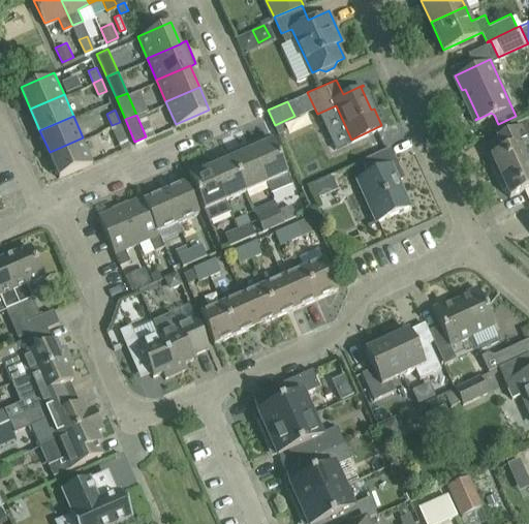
[(502,147),(490,152),(494,160),(491,161),(497,174),(528,159),(528,145),(528,144),(528,119),(515,125),(496,134),(497,135),(502,147)]
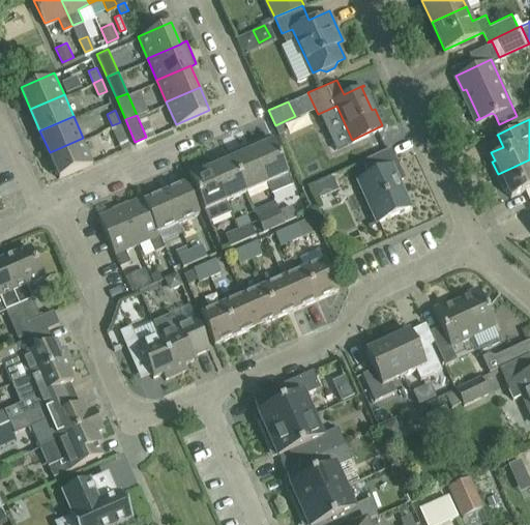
[(125,134),(120,122),(112,125),(117,137),(125,134)]
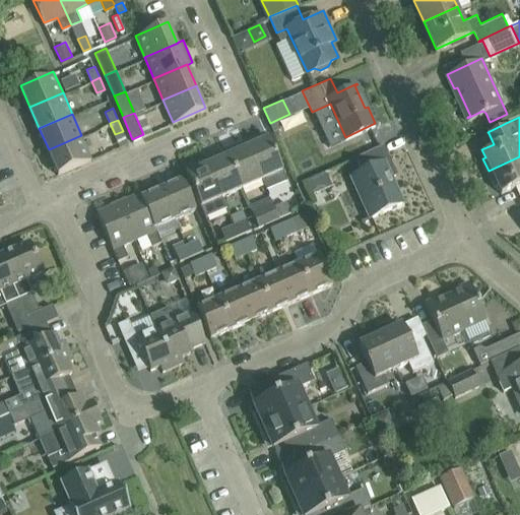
[(286,179),(268,135),(259,139),(256,134),(245,138),(262,177),(267,187),(286,179)]
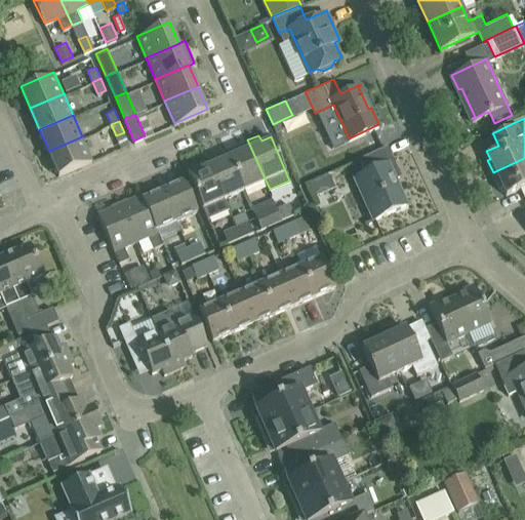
[(91,159),(82,136),(49,151),(58,173),(91,159)]
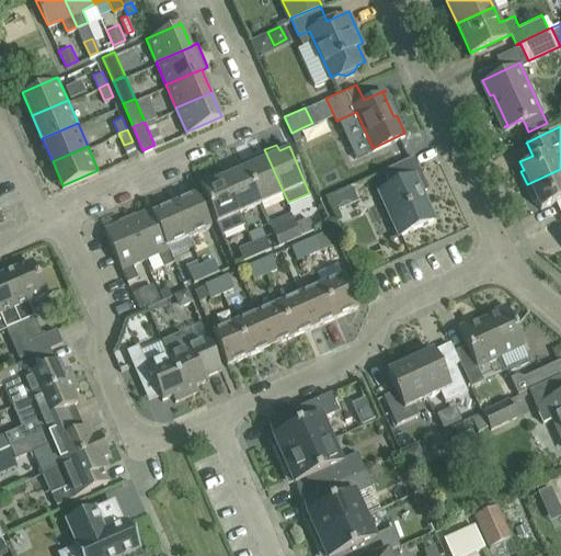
[(283,191),(264,149),(251,156),(254,161),(245,165),(243,159),(242,159),(260,201),(283,191)]
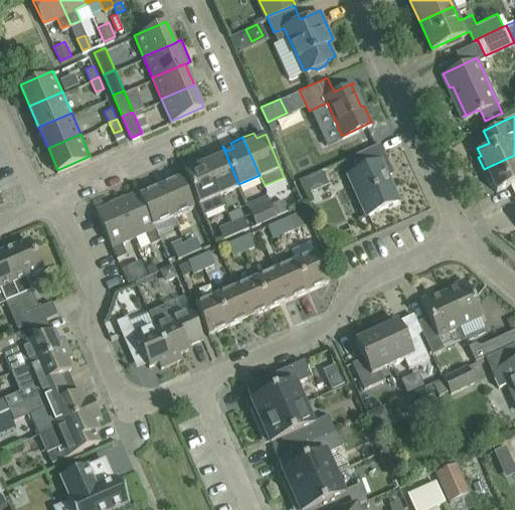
[(397,199),(385,173),(393,170),(380,141),(361,149),(351,153),(358,167),(349,171),(359,194),(367,213),(397,199)]
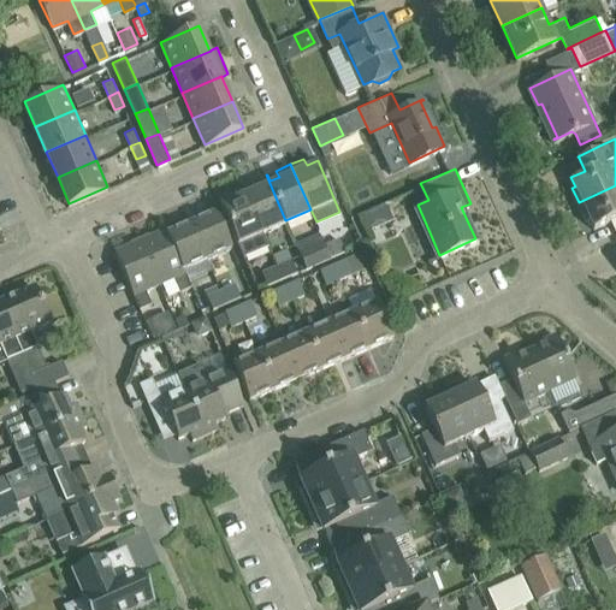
[(285,220),(266,175),(268,182),(259,185),(256,179),(243,185),(262,230),(285,220)]
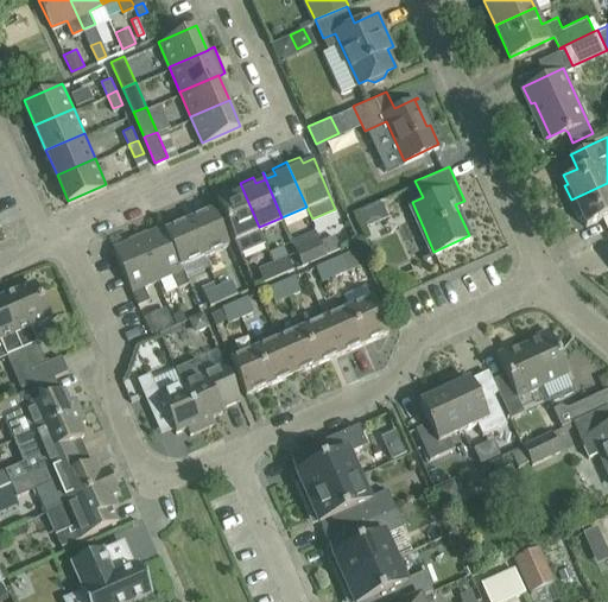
[(265,240),(259,227),(240,183),(226,189),(228,195),(217,200),(240,252),(265,240)]
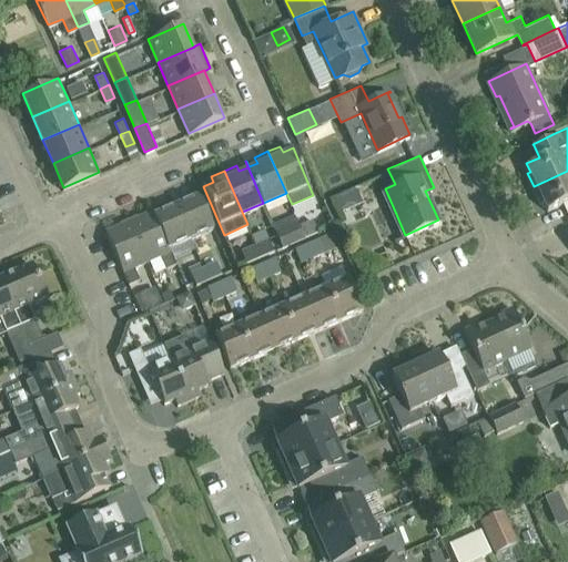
[(567,171),(534,186),(540,202),(544,200),(547,208),(563,202),(567,198),(567,171)]
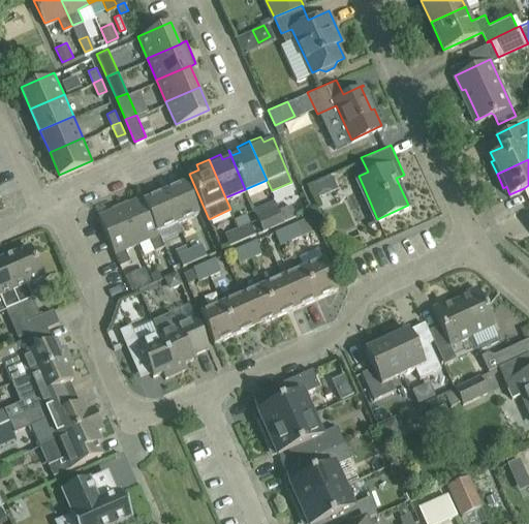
[(198,210),(193,198),(185,180),(164,189),(178,219),(198,210)]
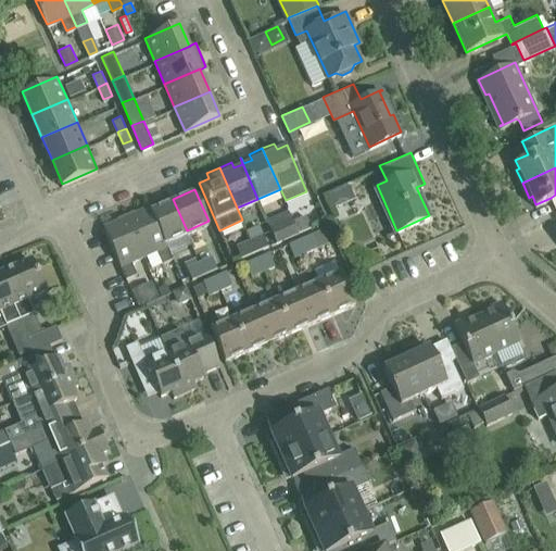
[(173,199),(151,208),(151,209),(165,240),(187,230),(173,199)]
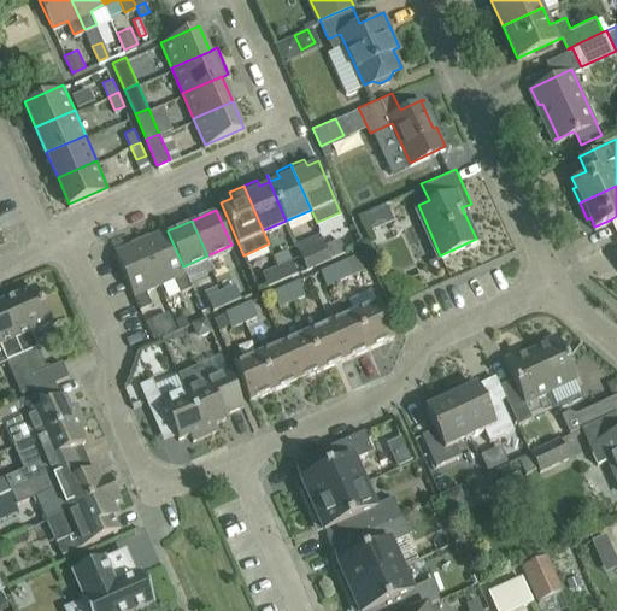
[(183,266),(168,231),(168,230),(166,227),(140,238),(159,282),(174,275),(180,288),(192,283),(183,266)]
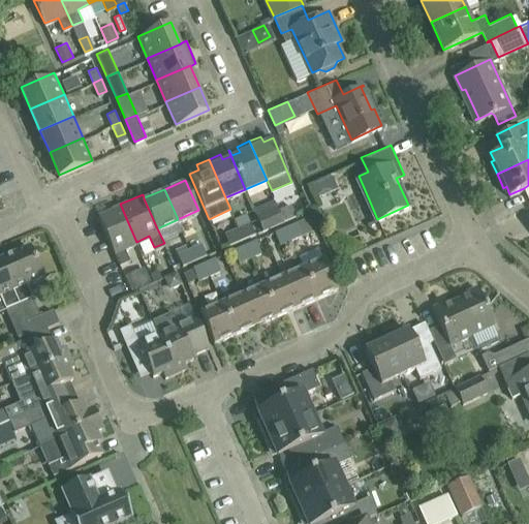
[(296,213),(291,203),(279,208),(283,218),(296,213)]
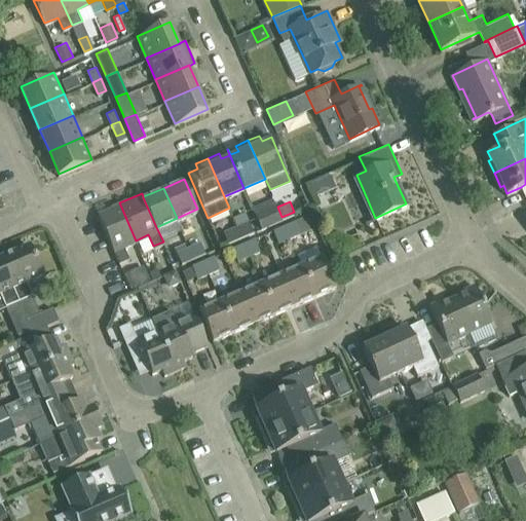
[(136,240),(119,202),(98,213),(119,262),(129,258),(124,246),(136,240)]
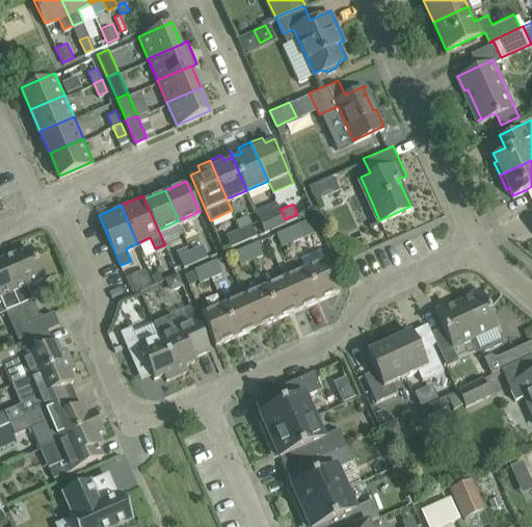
[(285,219),(281,209),(280,206),(258,215),(264,229),(285,219)]
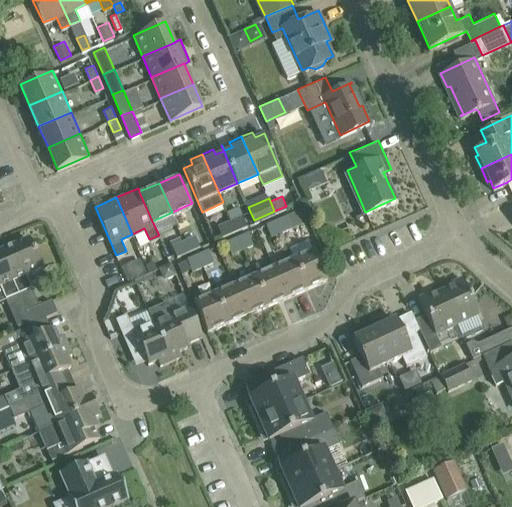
[(302,207),(287,213),(276,218),(282,230),(292,225),(292,224),(307,217),(302,207)]
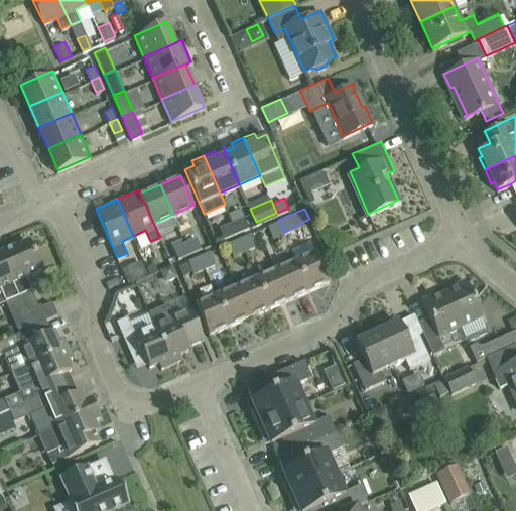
[(248,225),(244,215),(232,220),(236,230),(248,225)]
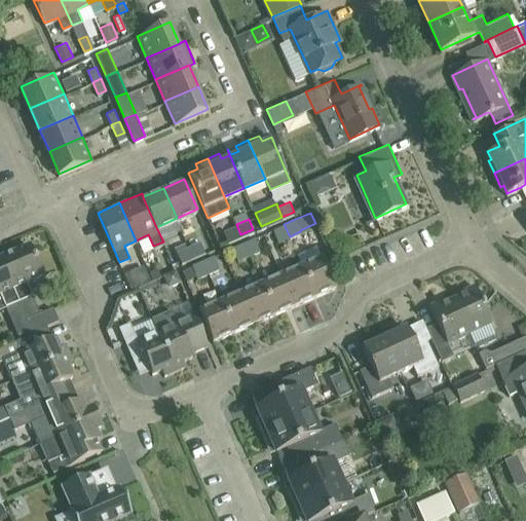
[(240,234),(236,224),(223,230),(228,240),(240,234)]
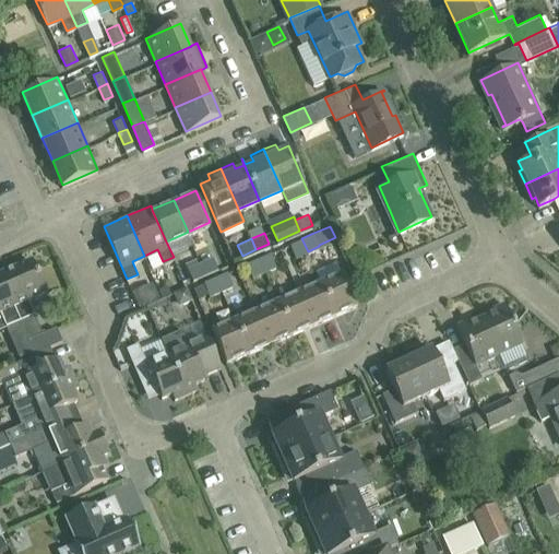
[(308,251),(301,238),(290,243),(296,256),(308,251)]
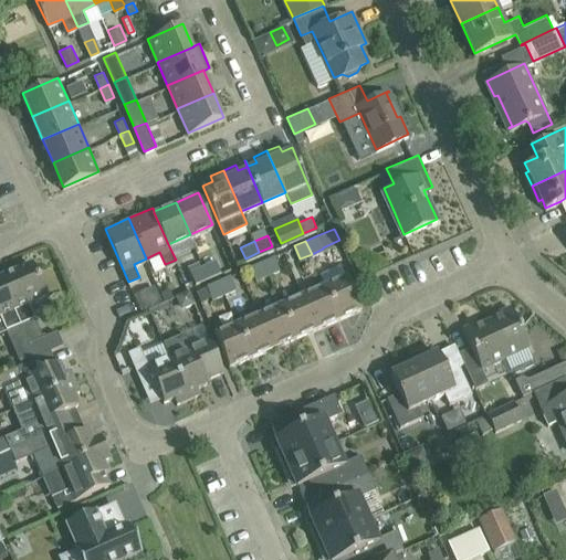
[(280,267),(273,255),(262,260),(268,273),(280,267)]
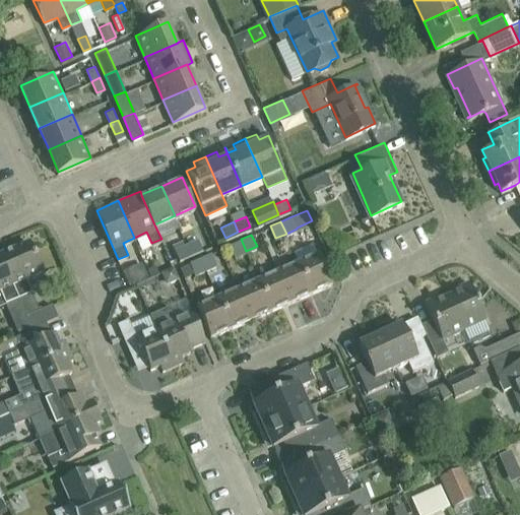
[(203,248),(199,238),(187,243),(191,253),(203,248)]
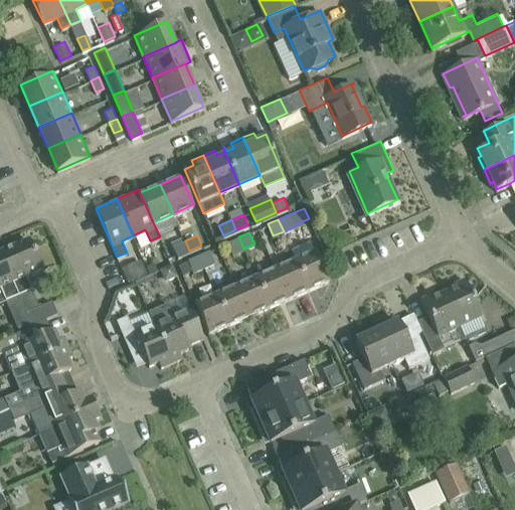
[(243,248),(238,236),(227,241),(232,252),(243,248)]
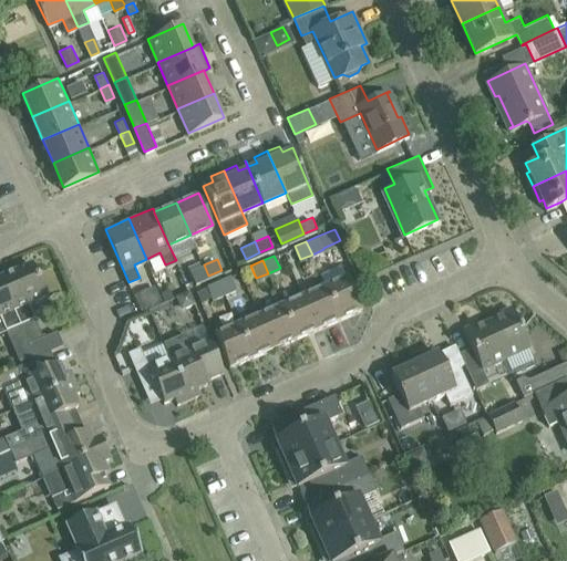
[(45,334),(31,300),(45,293),(31,261),(0,274),(0,277),(20,322),(29,342),(34,354),(34,356),(50,350),(63,343),(57,330),(45,334)]
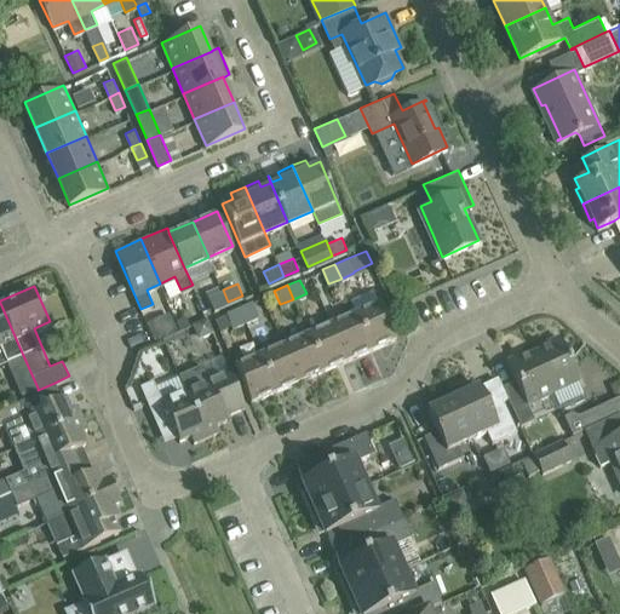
[(228,302),(223,290),(208,296),(214,308),(228,302)]
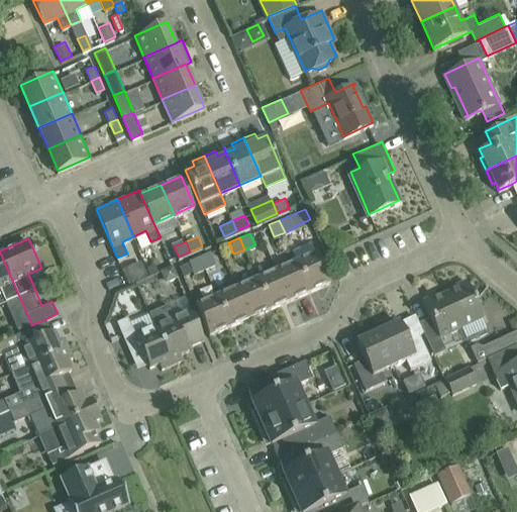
[(330,281),(323,266),(317,249),(296,259),(309,290),(330,281)]
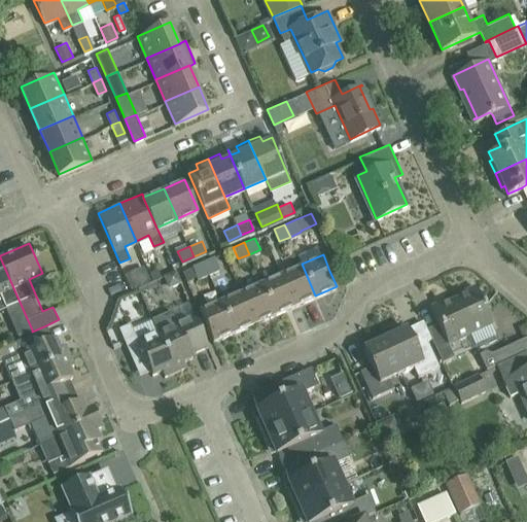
[(219,267),(214,255),(203,259),(208,272),(219,267)]
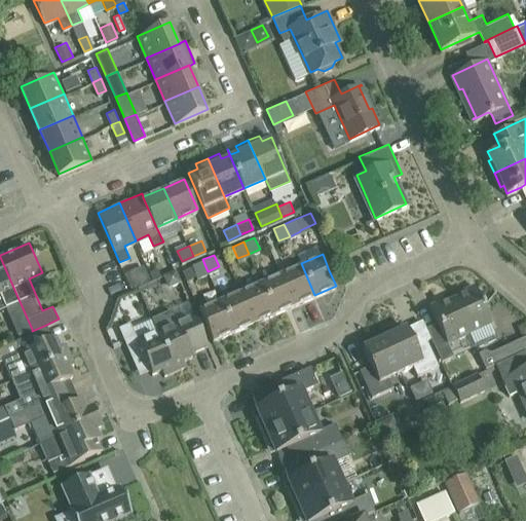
[(27,318),(19,299),(0,257),(0,293),(17,334),(32,329),(27,318)]
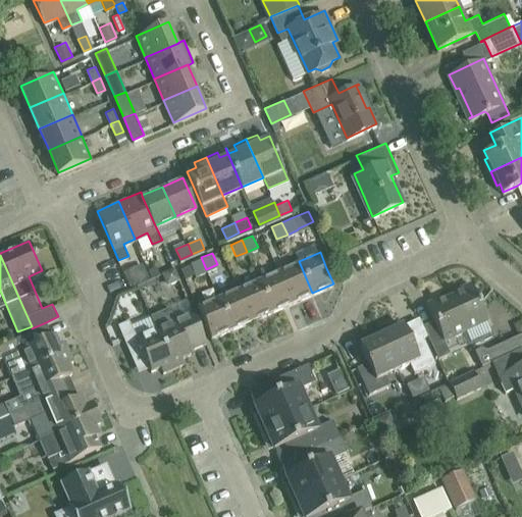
[(206,269),(201,257),(191,262),(195,274),(206,269)]
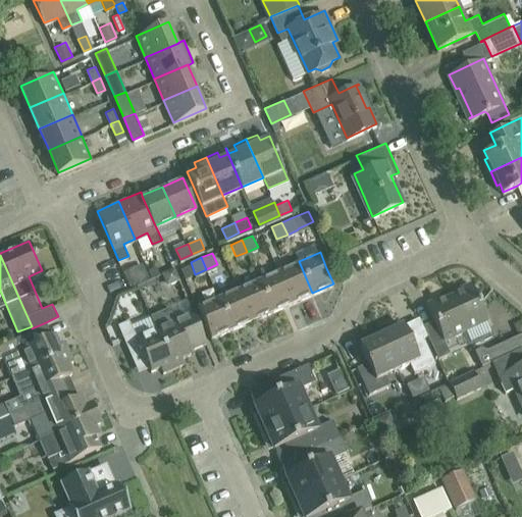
[(351,270),(347,259),(335,264),(341,275),(351,270)]
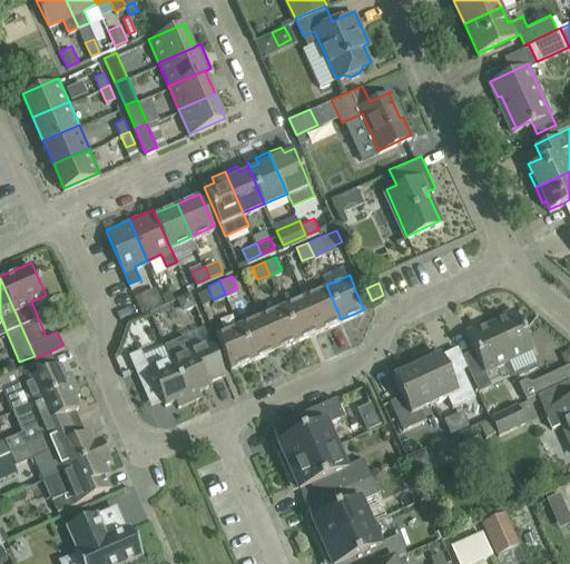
[(156,284),(135,293),(141,309),(163,302),(156,284)]
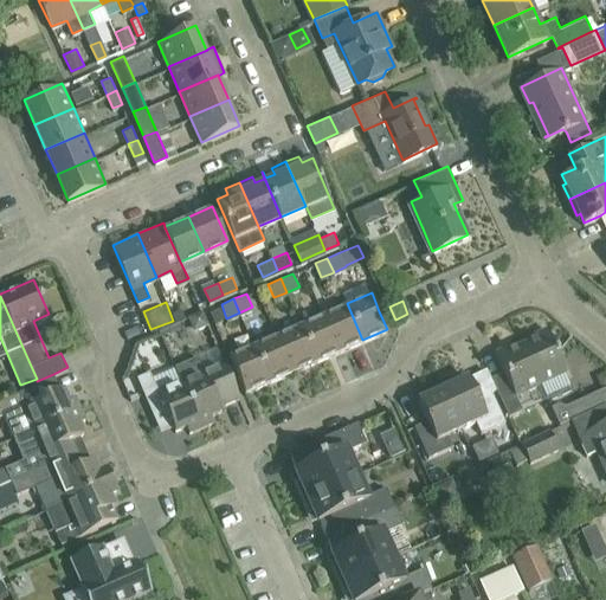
[(362,340),(347,303),(323,314),(340,349),(362,340)]
